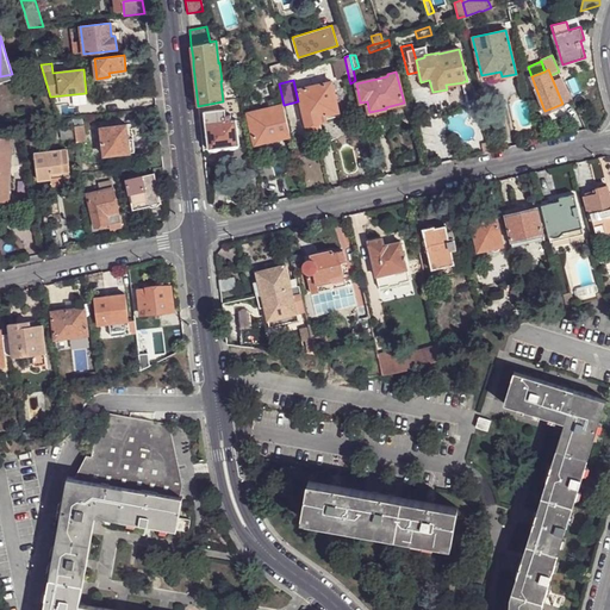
[(307,125),(321,122),(322,122),(319,116),(337,111),(330,82),(298,89),(305,125),(307,125)]
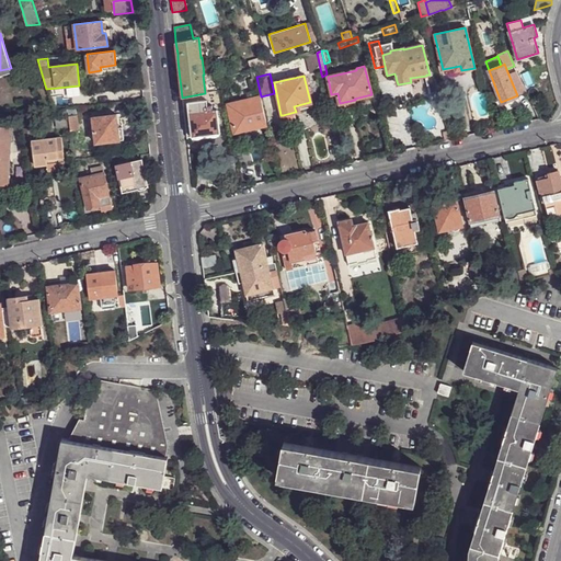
[(224,110),(218,90),(205,93),(182,98),(184,114),(189,114),(189,113),(217,110),(217,111),(220,110),(224,110)]
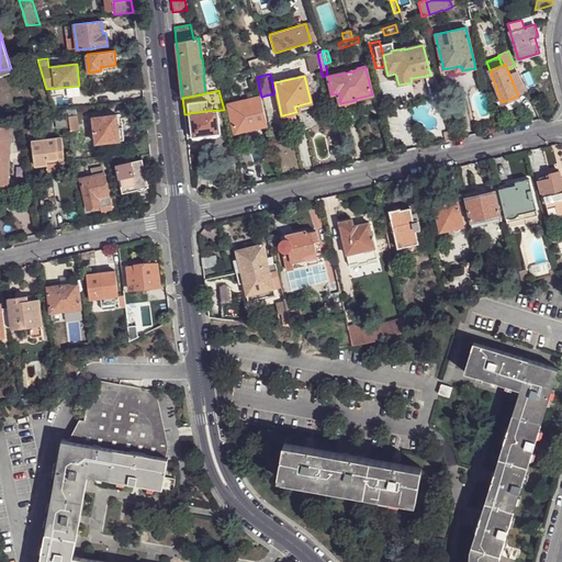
[(266,125),(259,98),(228,104),(235,132),(266,125)]
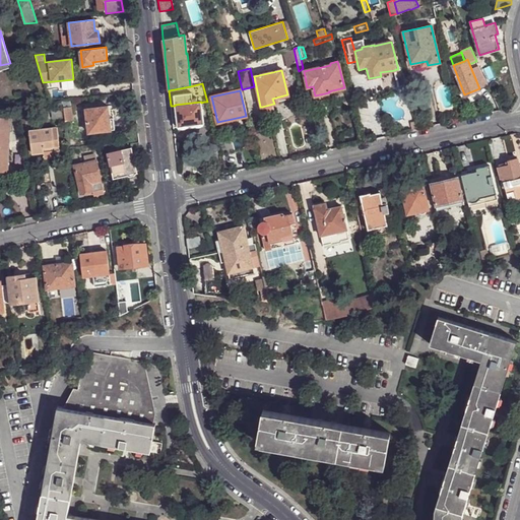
[(330,99),(329,92),(315,95),(316,102),(330,99)]
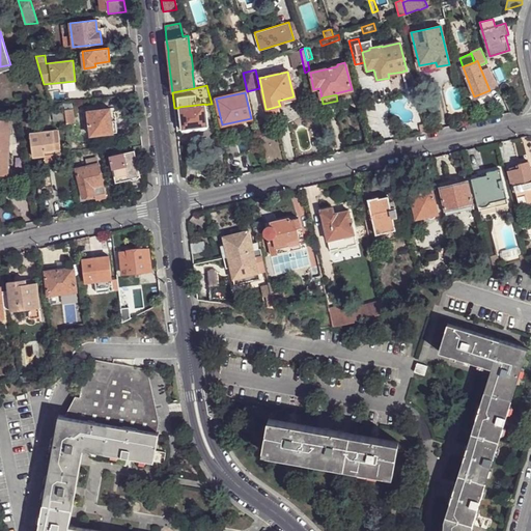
[(72,102),(62,103),(63,110),(64,110),(66,124),(75,123),(72,102)]
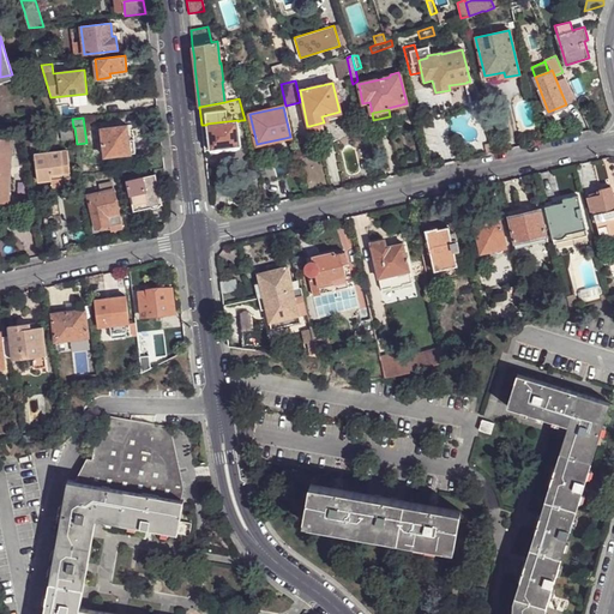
[(240,142),(238,121),(238,120),(206,124),(206,125),(210,150),(241,146),(240,142)]
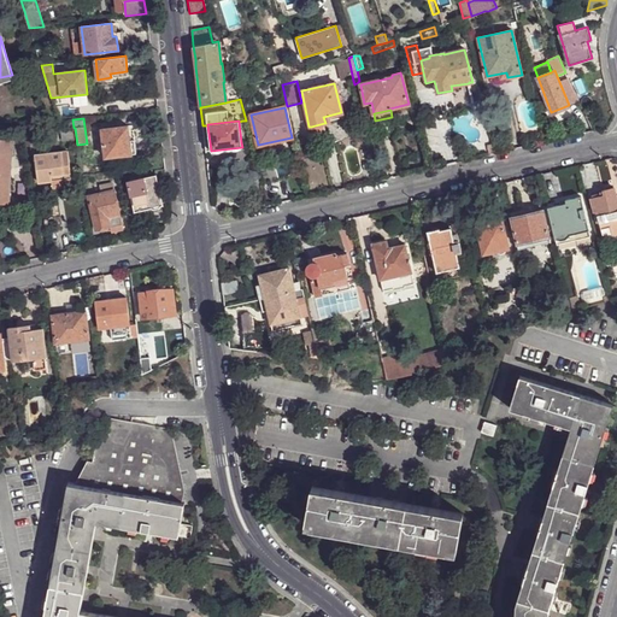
[(325,131),(324,123),(311,127),(312,134),(325,131)]
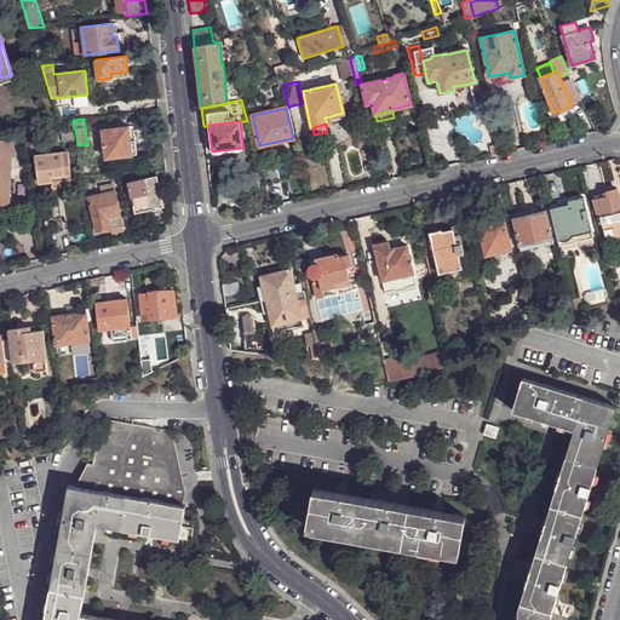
[(132,155),(132,144),(130,132),(130,127),(102,130),(105,159),(107,159),(131,155),(132,155)]
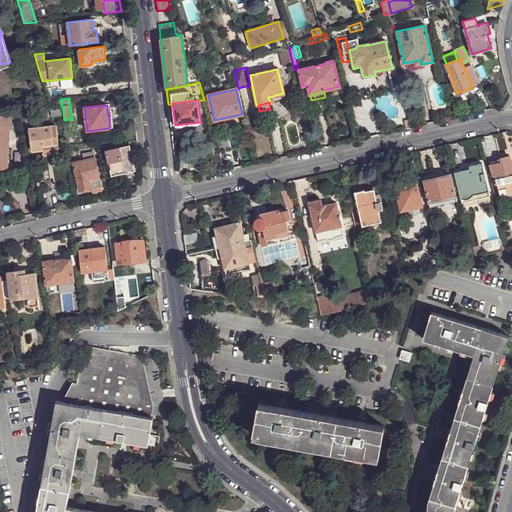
[(52,107),(52,117),(61,116),(60,106),(52,107)]
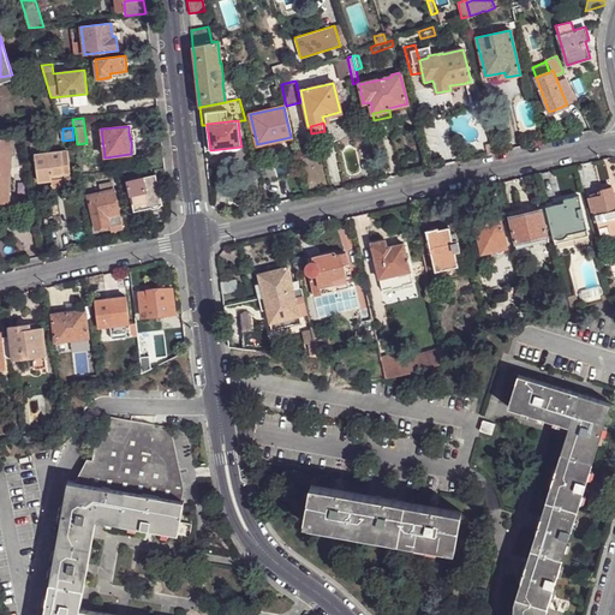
[(0,202),(9,203),(9,206),(10,206),(10,202),(12,203),(12,201),(10,201),(12,138),(0,137),(0,202)]
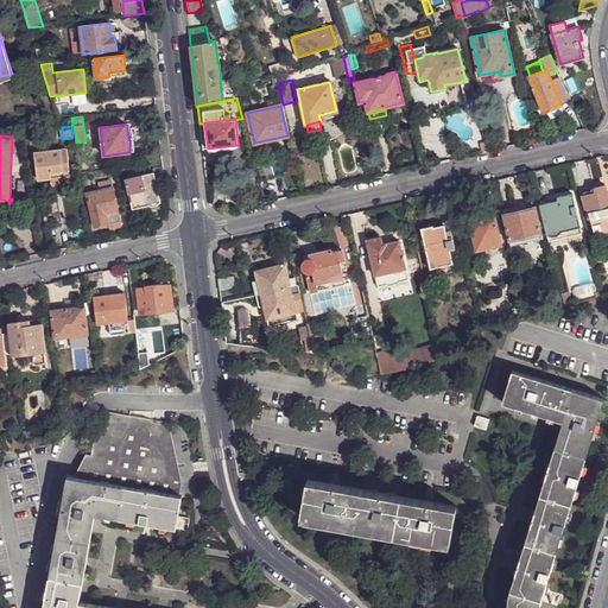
[(64,172),(70,171),(67,150),(35,154),(38,179),(51,178),(64,177),(64,172)]
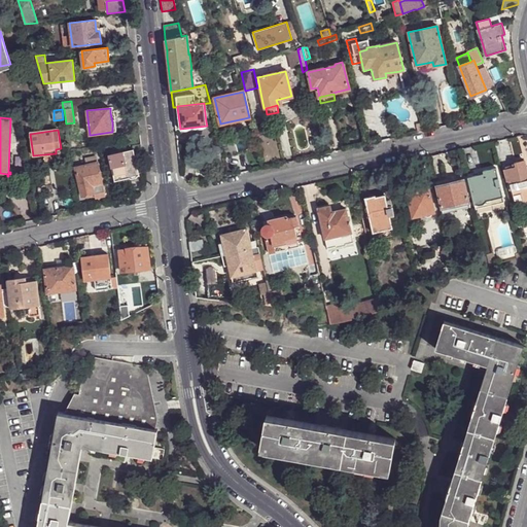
[(62,159),(61,148),(56,149),(56,153),(44,154),(44,161),(62,159)]
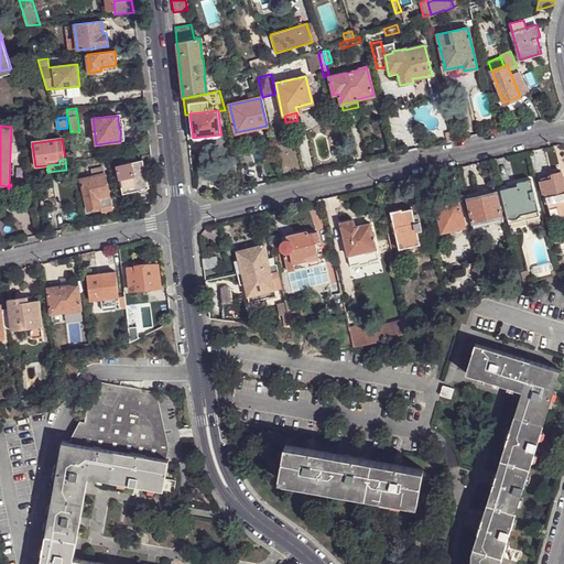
[(149,187),(142,160),(117,166),(123,194),(149,187)]
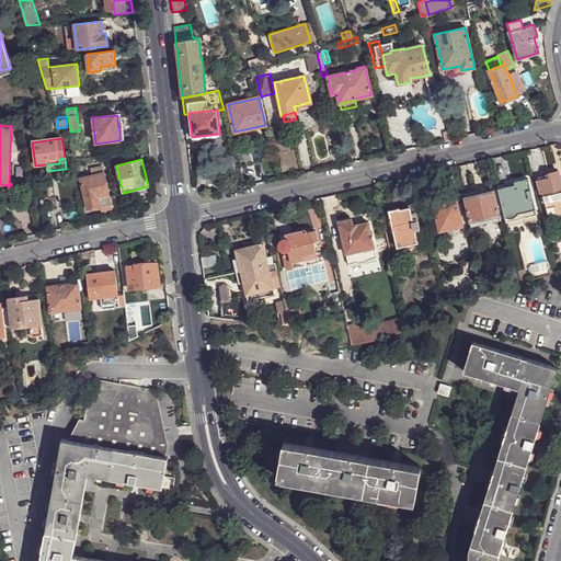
[(549,214),(553,213),(557,212),(558,213),(558,214),(559,215),(560,216),(560,215),(560,179),(559,171),(549,173),(549,176),(538,180),(541,193),(542,192),(547,208),(548,208),(549,214)]
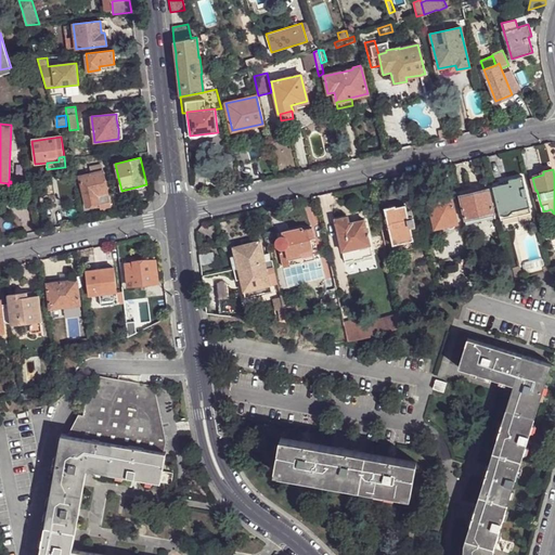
[(105,203),(106,208),(112,206),(103,171),(79,178),(87,207),(99,204),(105,203)]
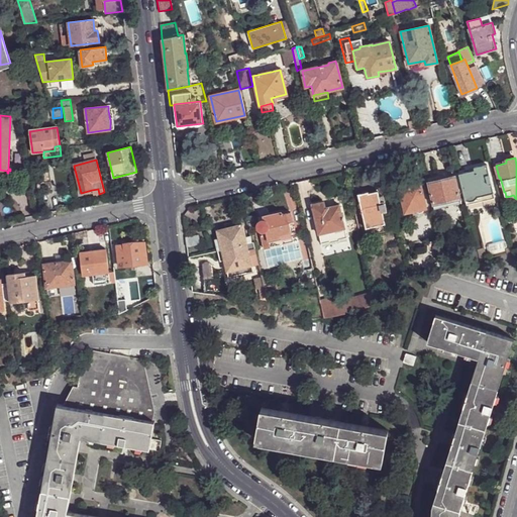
[(459,175),(467,201),(471,202),(474,201),(477,198),(478,198),(478,197),(494,193),(487,165),(474,168),(475,171),(459,175)]
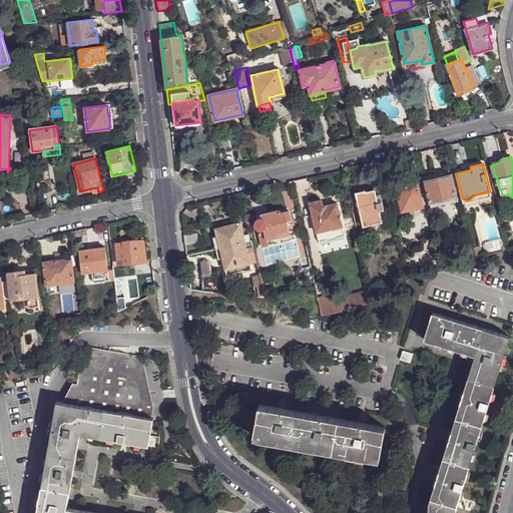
[(431,202),(457,196),(452,174),(442,176),(436,178),(425,180),(431,202)]
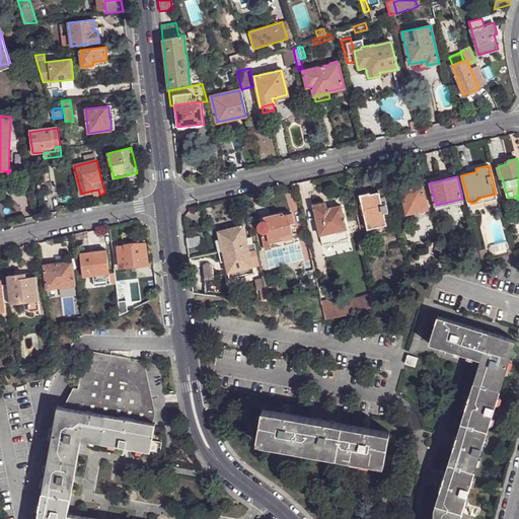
[(401,189),(406,212),(408,213),(416,212),(418,213),(419,214),(421,214),(422,214),(423,214),(425,213),(426,212),(427,211),(427,210),(427,209),(428,209),(422,184),(421,183),(420,182),(419,182),(418,181),(416,181),(415,181),(413,182),(412,183),(411,186),(411,187),(401,189)]
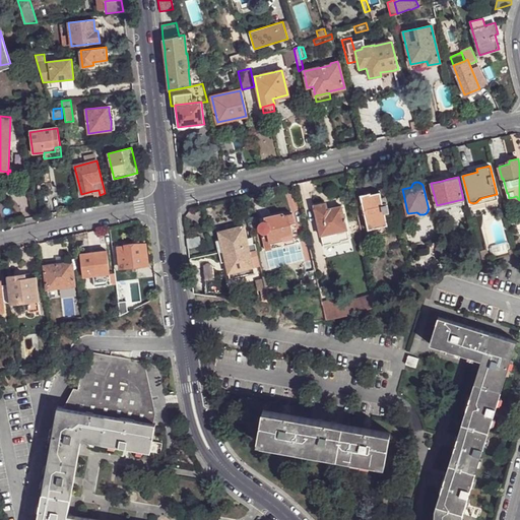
[(379,228),(387,225),(388,225),(386,214),(389,213),(387,202),(383,203),(381,192),(372,194),(371,192),(361,195),(368,230),(379,228)]
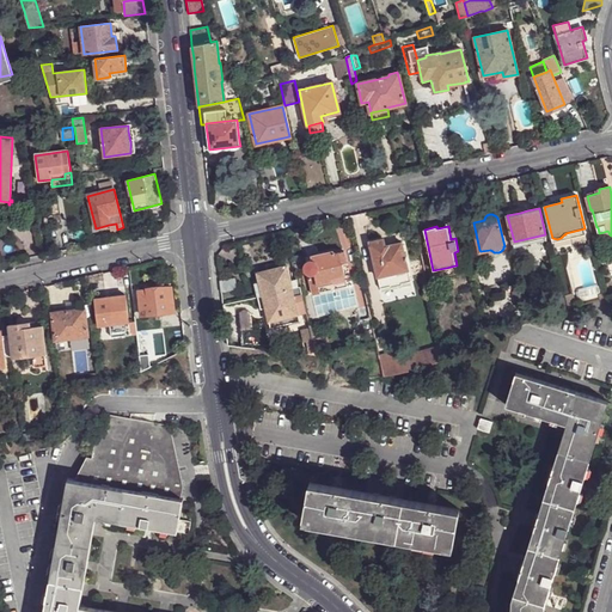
[(552,238),(554,243),(586,234),(585,228),(565,233),(565,234),(564,234),(561,238),(557,239),(552,238)]
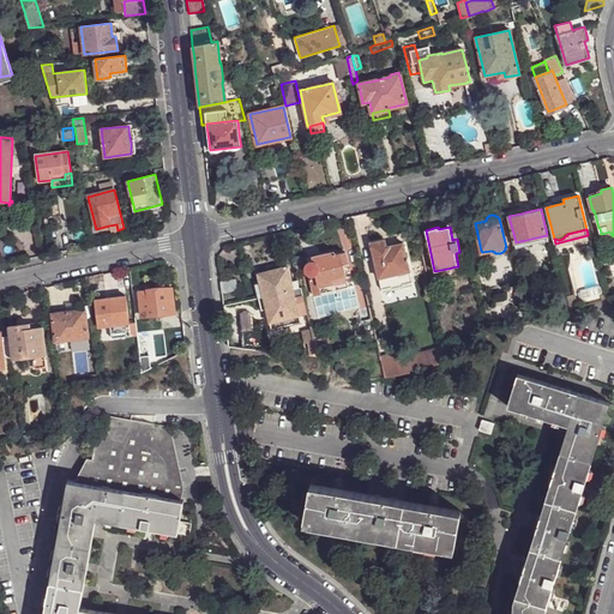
[(548,240),(547,235),(516,242),(517,248),(548,240)]
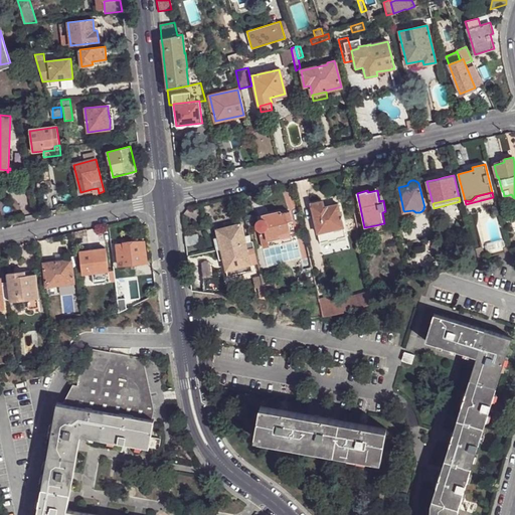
[(318,233),(344,227),(338,204),(324,207),(322,201),(311,203),(318,233)]
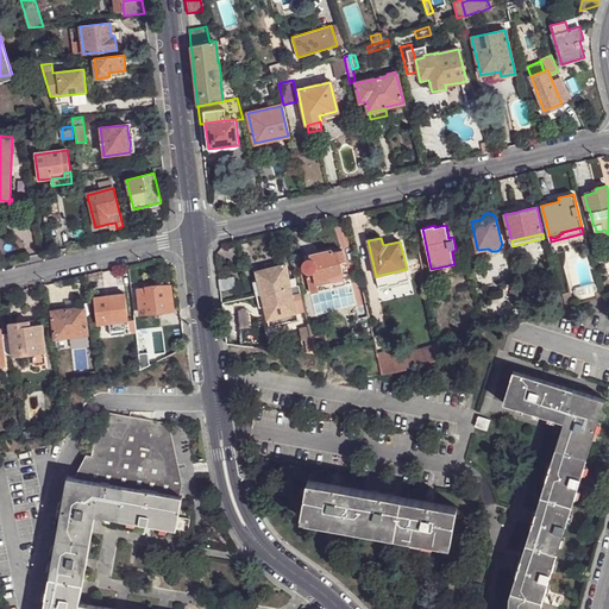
[(465,252),(468,263),(479,261),(478,250),(477,249),(465,252)]
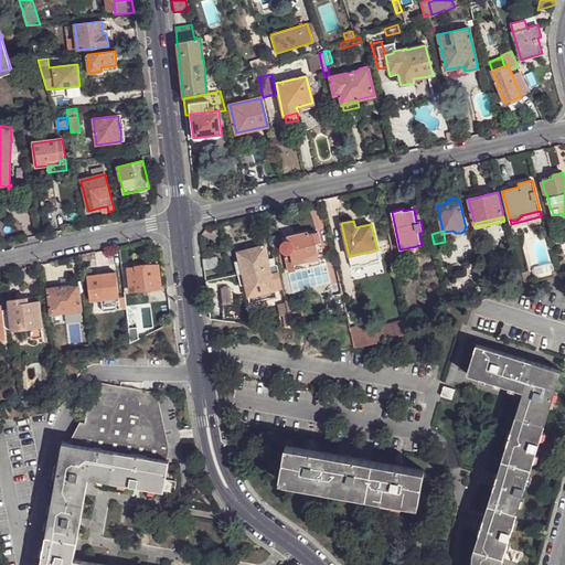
[(280,247),(281,247),(281,248),(281,249),(283,251),(284,251),(284,252),(285,252),(289,272),(295,269),(294,264),(307,260),(307,257),(319,255),(316,243),(320,242),(323,241),(321,233),(318,234),(318,232),(308,235),(307,232),(287,236),(288,241),(287,241),(286,241),(285,241),(284,242),(283,242),(281,243),(281,244),(281,245),(280,246),(280,247)]
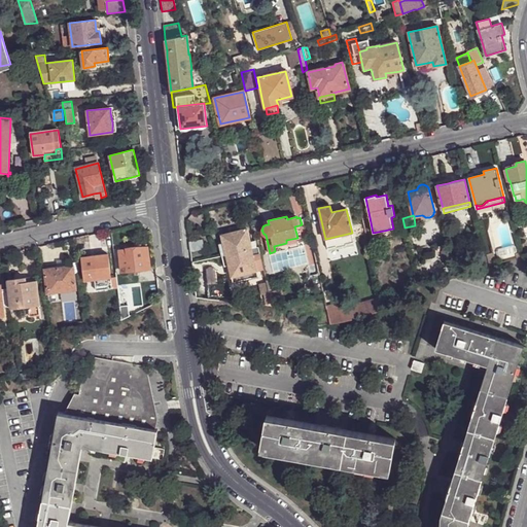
[(268,224),(269,224),(268,220),(265,221),(264,221),(262,222),(261,223),(260,224),(259,225),(258,226),(258,229),(258,230),(258,231),(258,232),(262,231),(261,231),(261,230),(262,229),(262,227),(262,226),(264,225),(265,225),(266,224),(267,224),(268,224)]
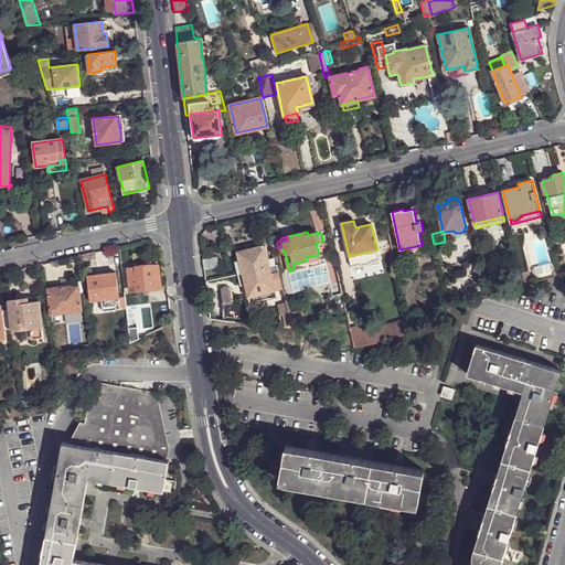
[(422,252),(420,245),(412,247),(413,254),(422,252)]
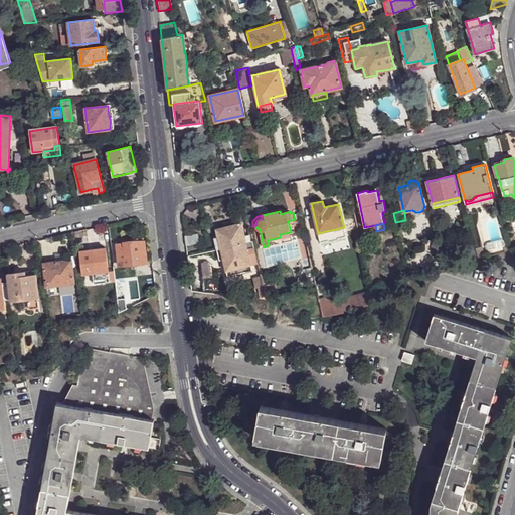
[(221,248),(245,242),(241,224),(234,225),(224,228),(217,229),(218,236),(221,248)]
